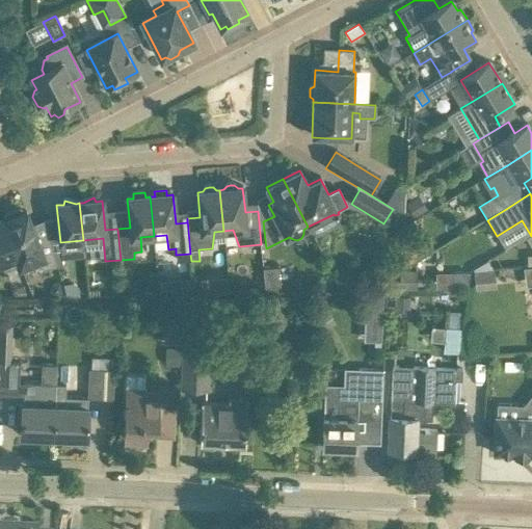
[(6,221),(3,222),(17,257),(21,267),(34,261),(36,265),(44,271),(57,268),(51,243),(50,240),(37,243),(34,233),(26,213),(22,215),(21,211),(5,217),(6,221)]
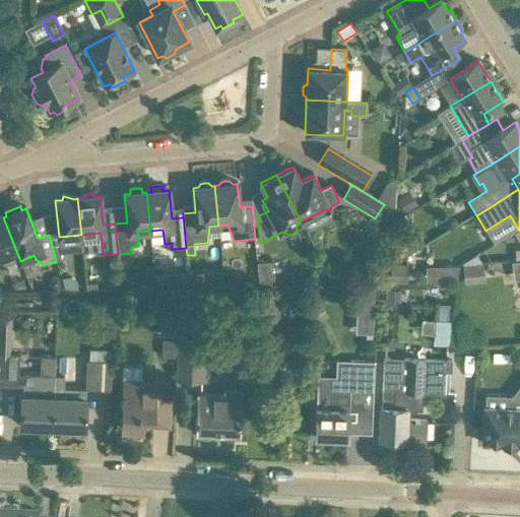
[(0,257),(1,257),(16,251),(3,217),(0,218),(0,257)]
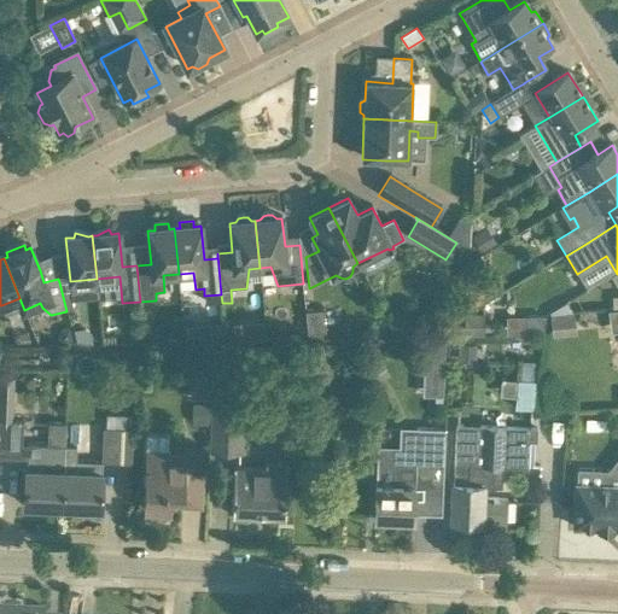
[(70,281),(59,282),(66,311),(73,310),(71,302),(70,281)]
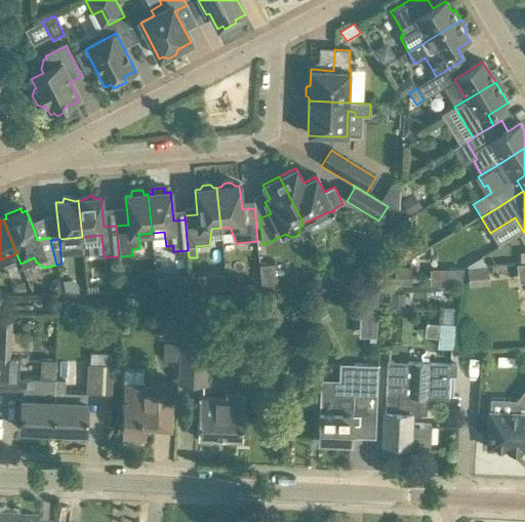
[(480,258),(468,267),(468,269),(486,268),(480,258)]
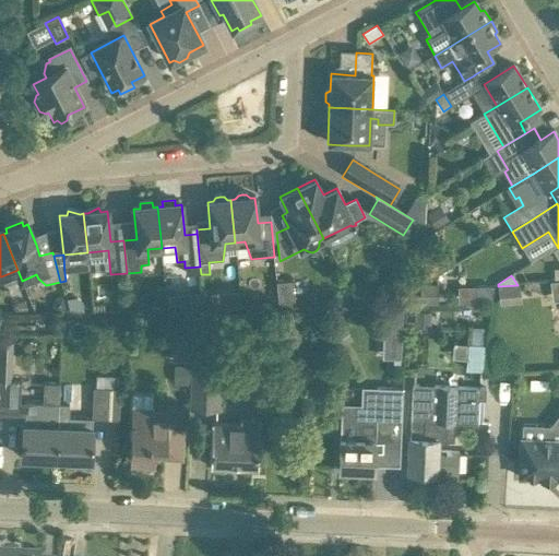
[(276,283),(278,303),(294,300),(293,281),(276,283)]
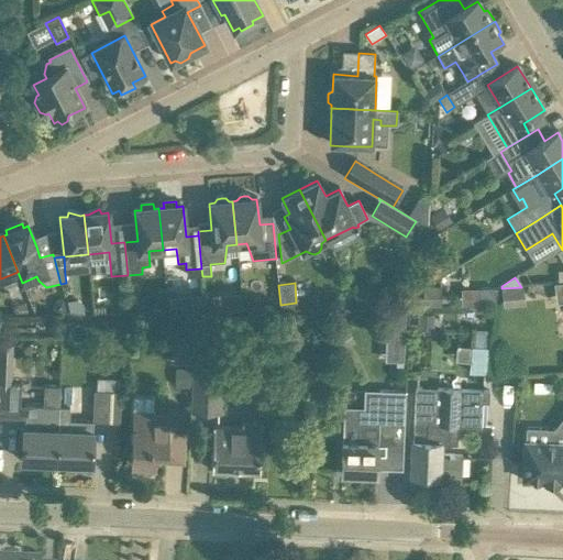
[(504,308),(525,306),(523,286),(521,287),(501,288),(504,308)]
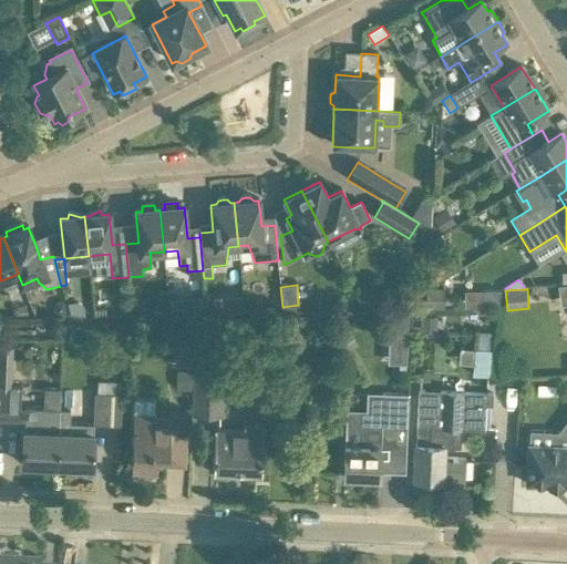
[(443,289),(425,290),(425,310),(444,309),(443,289)]
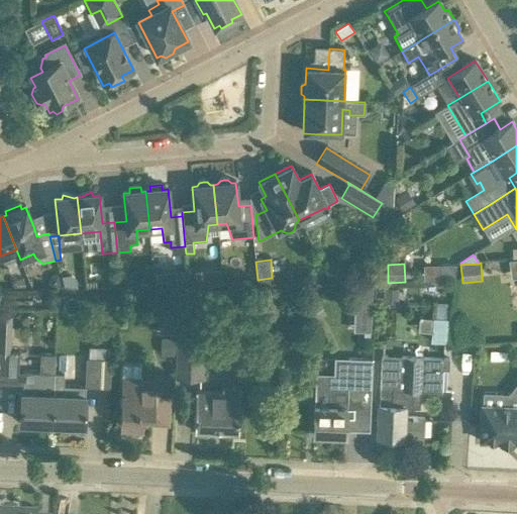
[(455,281),(457,266),(444,266),(444,282),(455,281)]
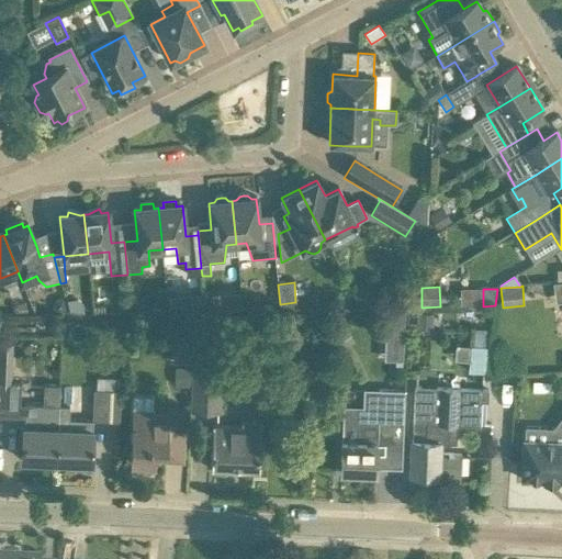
[(239,294),(228,295),(229,311),(240,310),(239,294)]
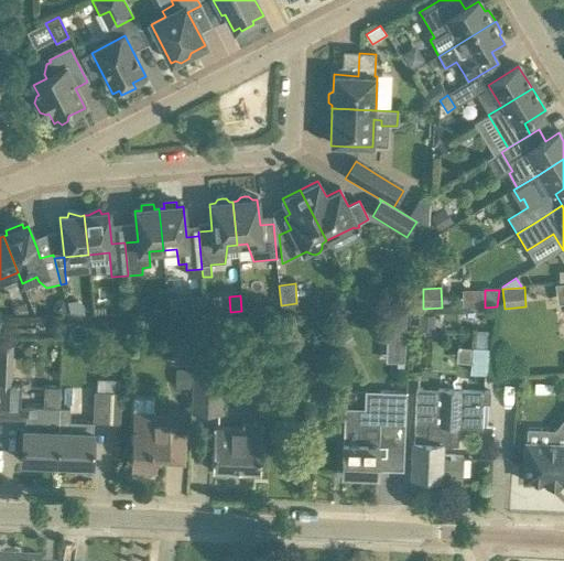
[(77,302),(67,304),(71,316),(85,316),(83,306),(77,302)]
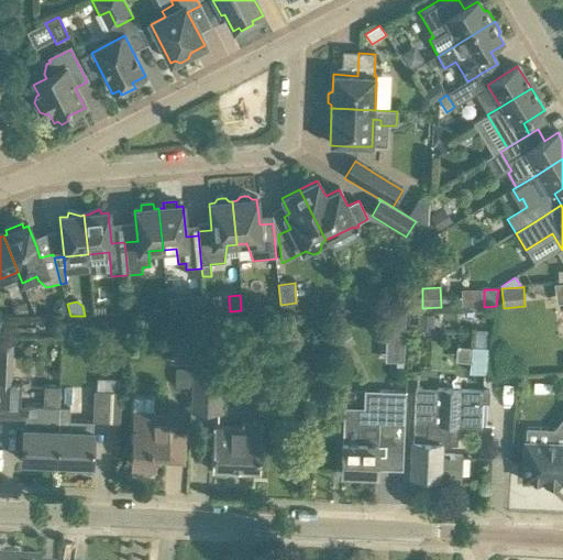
[(388,314),(387,338),(405,339),(406,314),(388,314)]
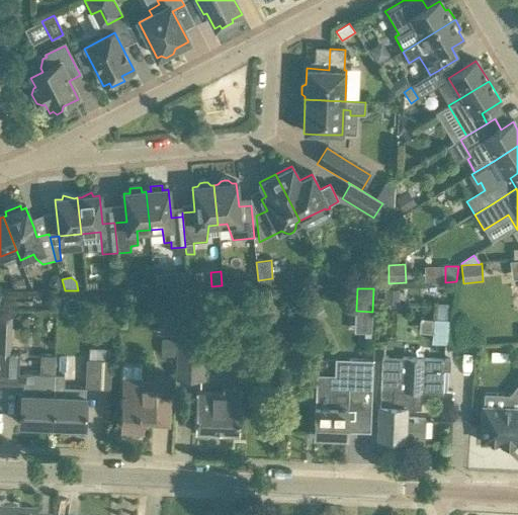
[(171,290),(168,338),(175,339),(178,290),(171,290)]
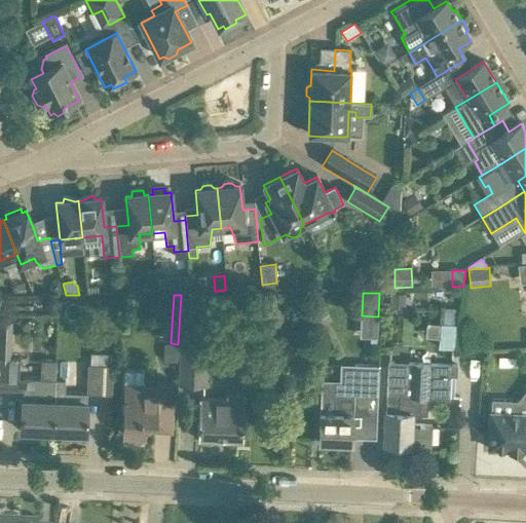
[(390,295),(390,310),(400,310),(401,296),(390,295)]
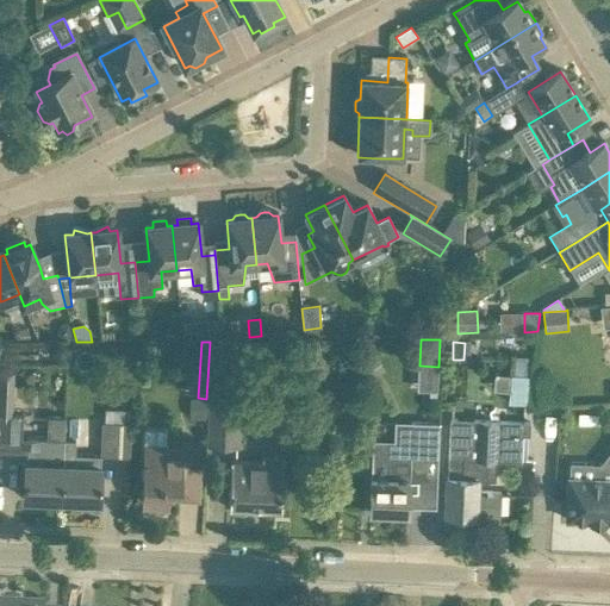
[(511,376),(509,405),(527,407),(529,379),(511,376)]
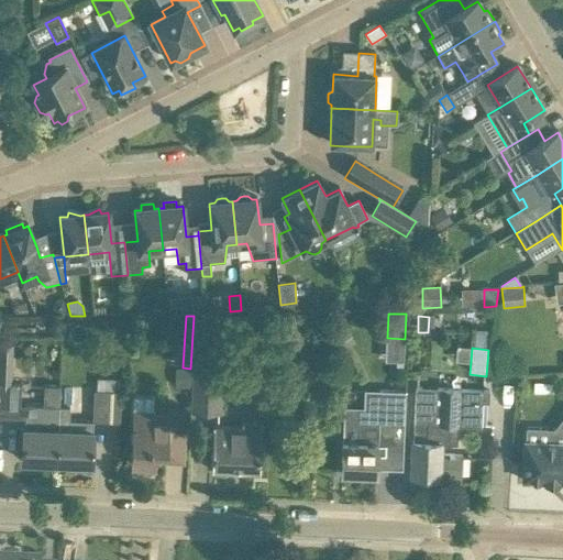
[(219,372),(220,368),(197,366),(197,370),(192,370),(192,371),(191,382),(191,390),(195,390),(194,414),(219,415),(221,372),(219,372)]
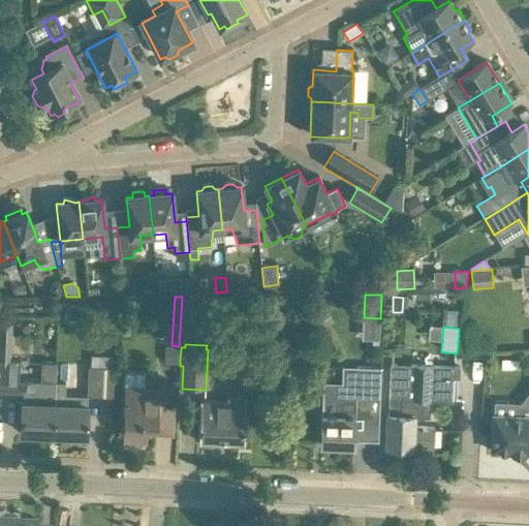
[(0,347),(0,362),(5,363),(9,363),(9,348),(0,347)]
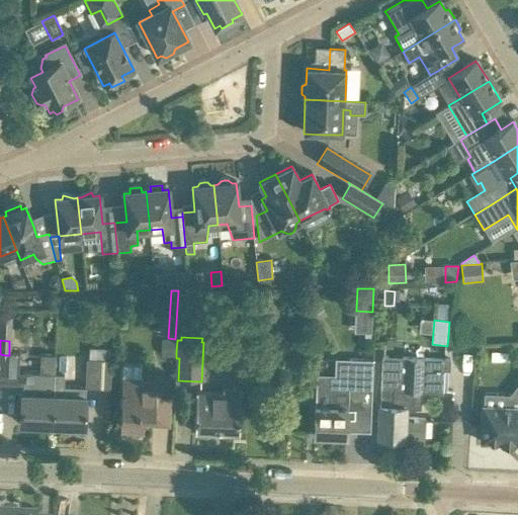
[(162,340),(161,357),(176,358),(176,351),(177,341),(175,341),(168,341),(162,340)]
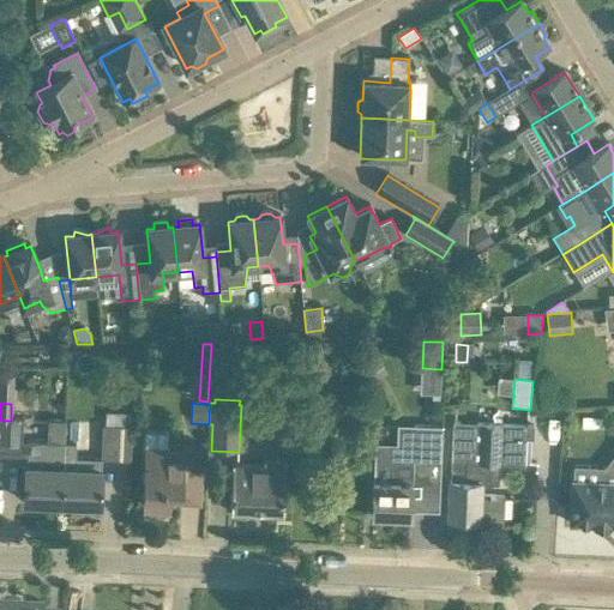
[(130,463),(132,416),(106,415),(104,428),(103,428),(101,461),(102,461),(130,463)]
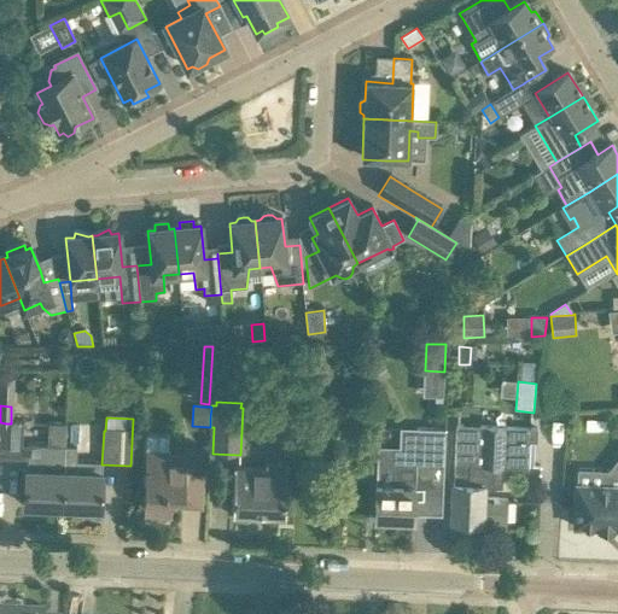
[(586,421),(586,432),(595,432),(600,431),(605,427),(605,421),(586,421)]
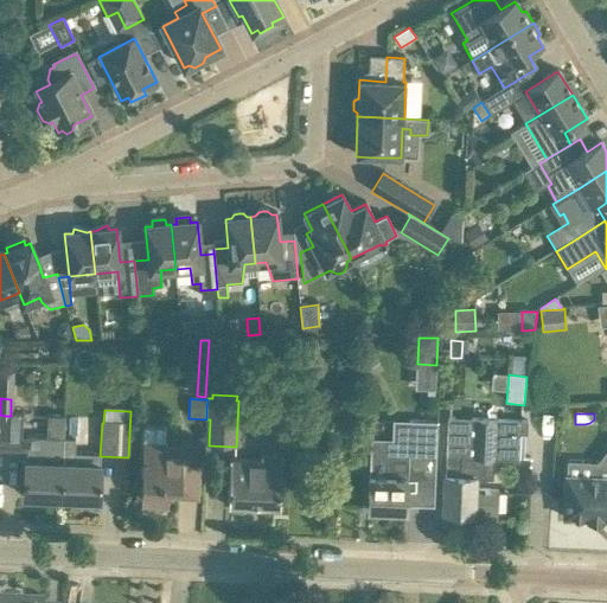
[(0,415),(0,450),(21,451),(21,450),(21,440),(21,438),(23,416),(11,416),(6,416),(0,415)]
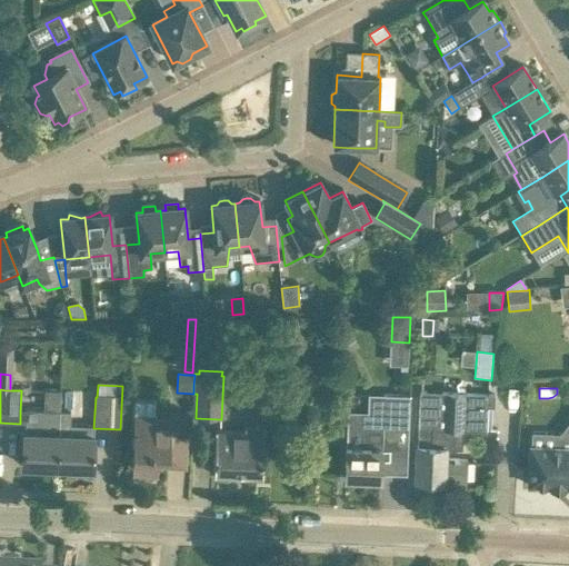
[(417,462),(416,484),(443,485),(443,484),(466,484),(467,462),(445,460),(445,450),(453,442),(455,433),(463,433),(486,434),(487,409),(495,409),(495,398),(420,394),(418,430),(417,462)]
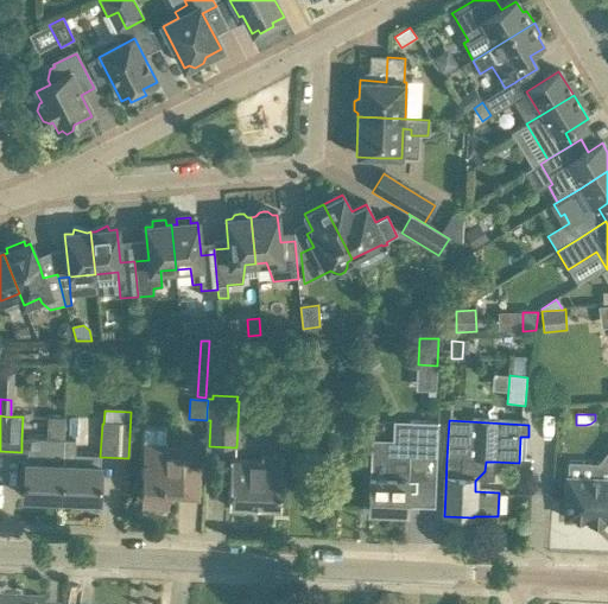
[(368,513),(407,514),(407,507),(409,481),(436,482),(437,458),(437,440),(438,424),(410,423),(409,452),(393,451),(392,459),(392,462),(371,461),(371,463),(371,479),(369,479),(369,489),(368,513)]
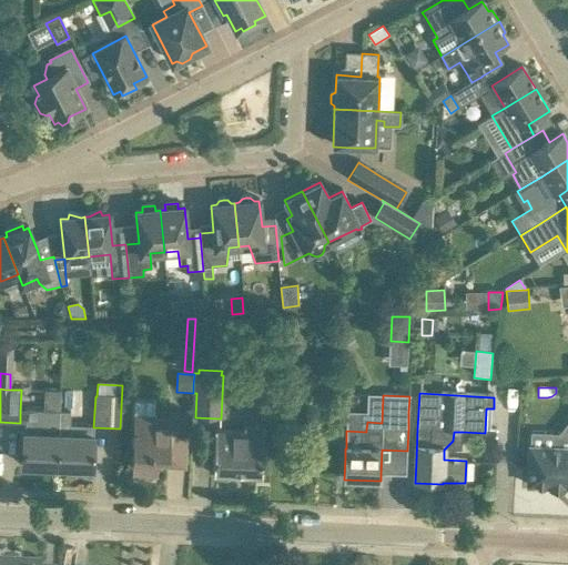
[(185,456),(186,434),(188,419),(153,417),(154,404),(134,403),(134,416),(132,471),(158,472),(159,455),(185,456)]
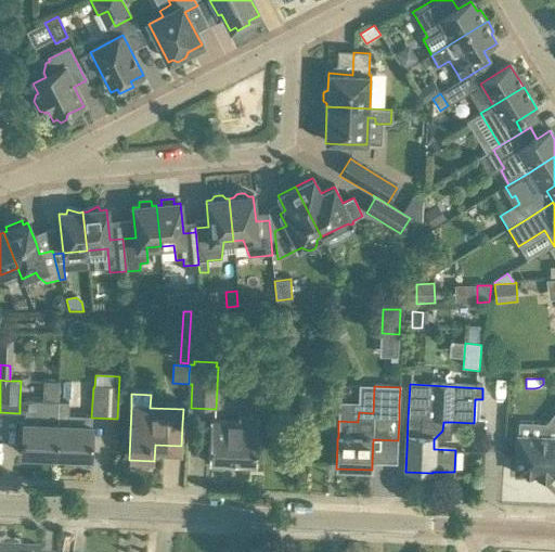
[(43,402),(25,402),(24,424),(23,424),(22,454),(56,457),(57,419),(57,403),(43,402)]
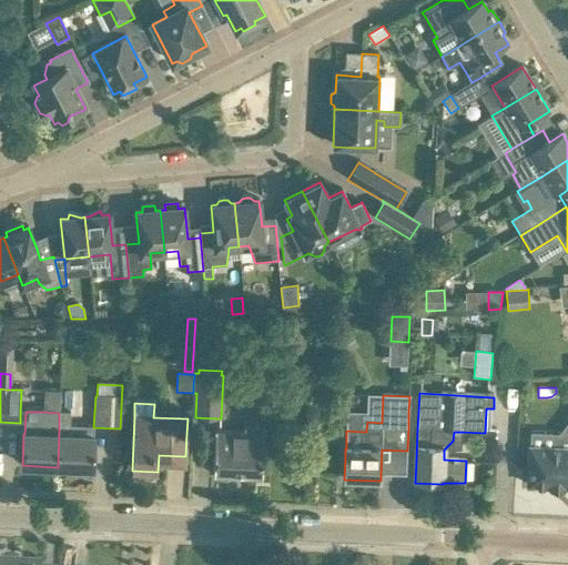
[(94,435),(94,427),(93,427),(69,426),(69,412),(59,412),(58,467),(93,468),(94,435)]
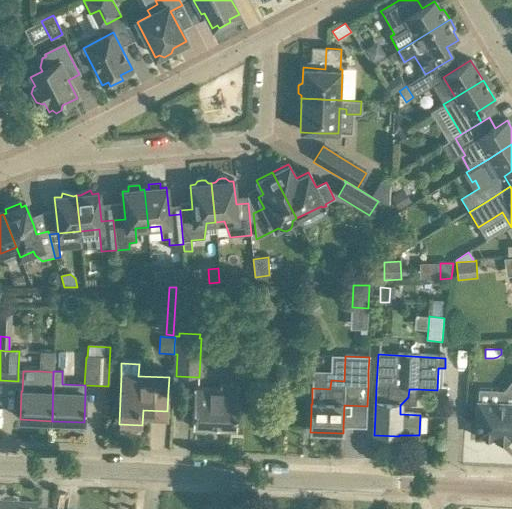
[(237,393),(237,384),(219,383),(218,392),(194,391),(192,427),(236,429),(237,405),(236,405),(237,393)]
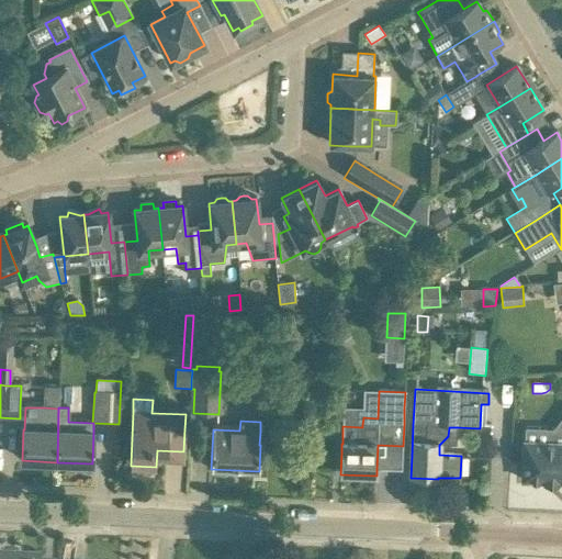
[(561,436),(555,436),(555,429),(525,428),(525,442),(524,442),(521,481),(543,482),(543,484),(558,484),(558,483),(561,482),(561,436)]
